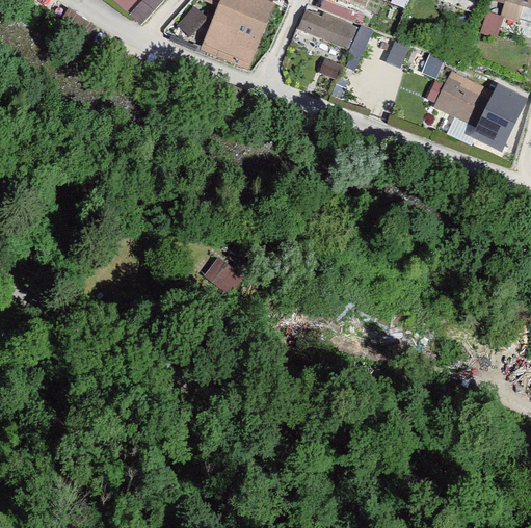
[(184,0),(167,17),(187,36),(207,17),(190,0),(184,0)]
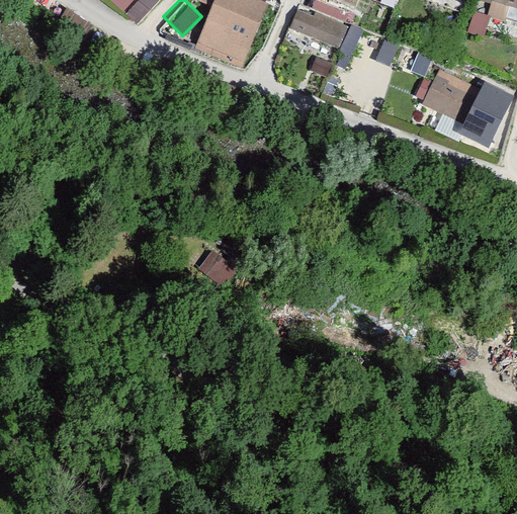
[(268,3),(261,0),(212,0),(194,45),(242,65),(268,3)]
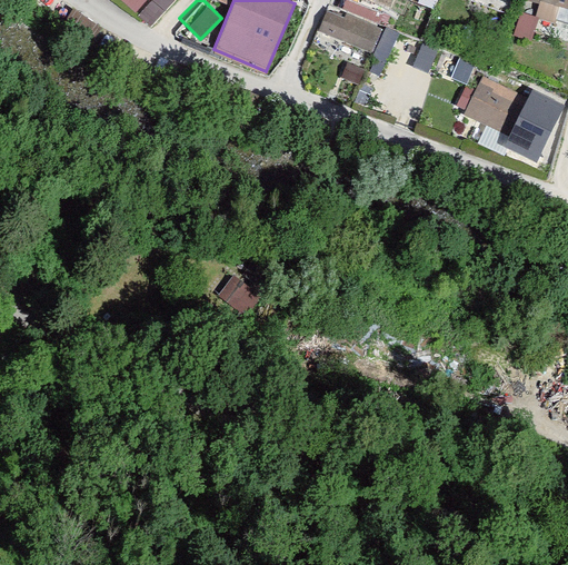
[(356,0),(388,12),(392,0),(356,0)]
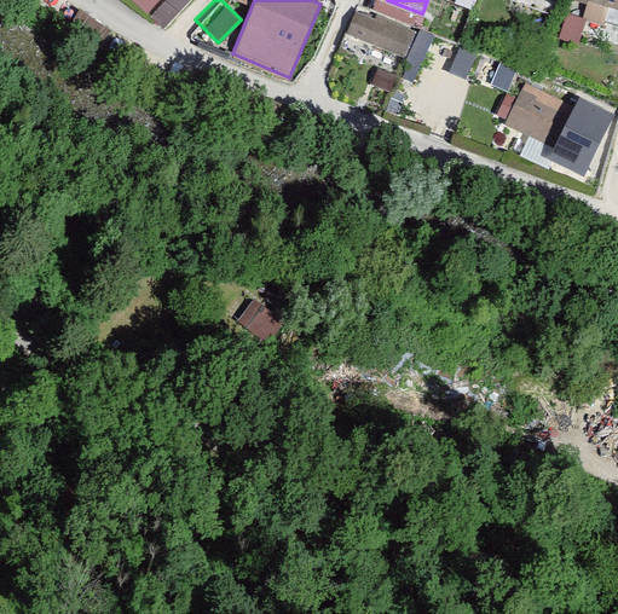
[(570,0),(587,5),(583,18),(566,13),(559,38),(575,42),(582,18),(608,27),(611,18),(617,21),(617,0),(570,0)]
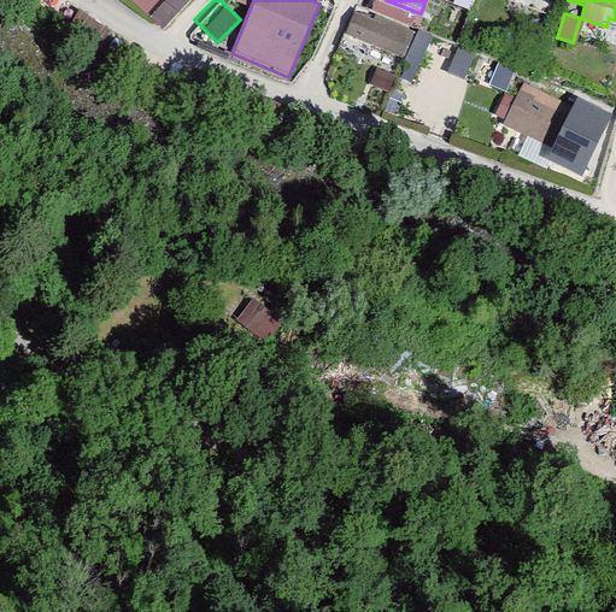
[(420,29),(358,6),(342,48),(403,71),(420,29)]
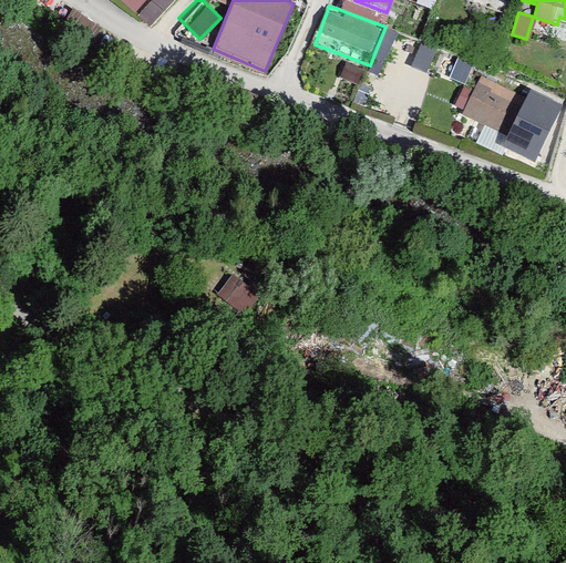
[(562,109),(483,71),(474,89),(466,85),(458,104),(465,109),(462,116),(539,153),(562,109)]
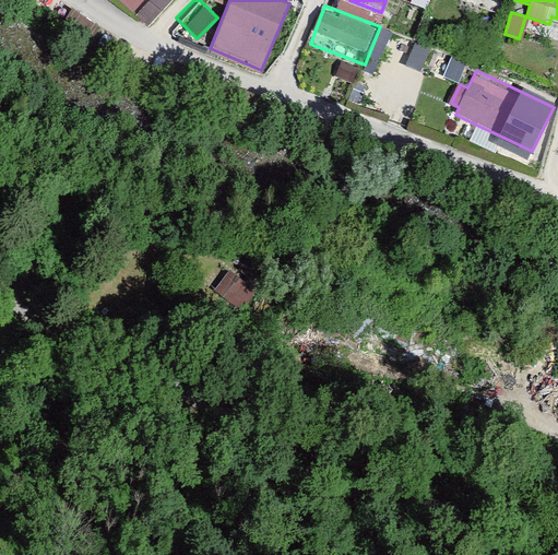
[(258,288),(229,270),(214,293),(242,311),(258,288)]
